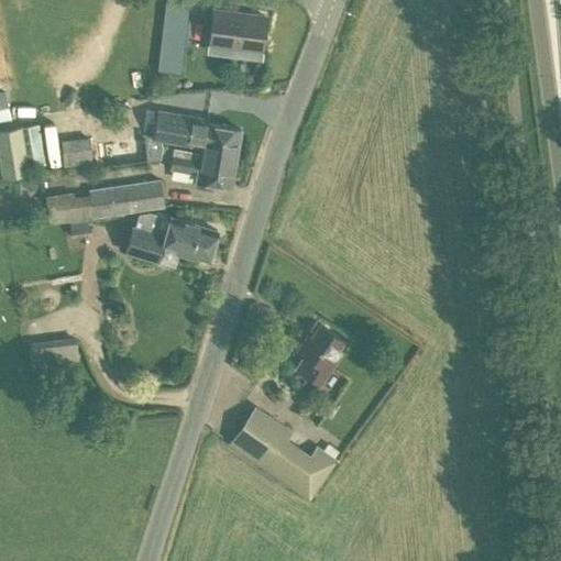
[(191,0),(167,0),(166,13),(190,17),(191,0)]
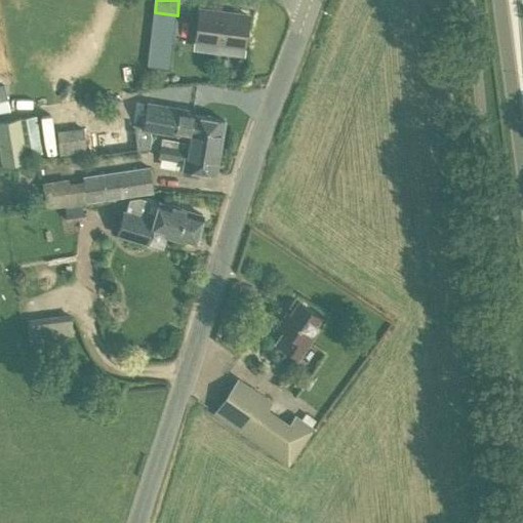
[(247,50),(251,17),(200,10),(196,43),(247,50)]
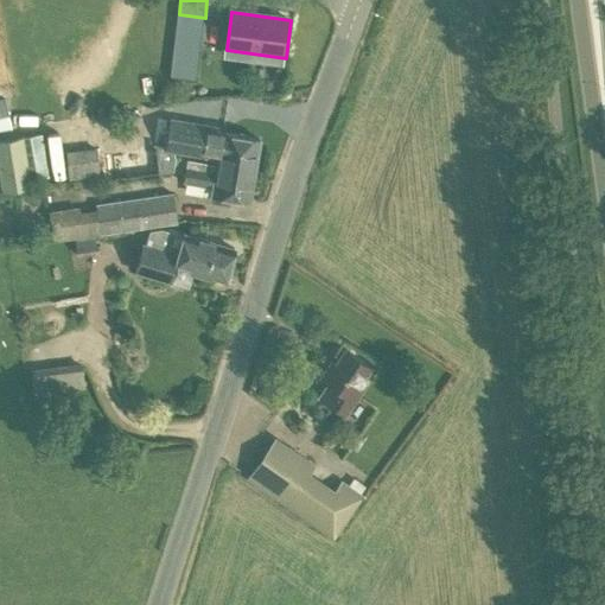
[(203,39),(177,36),(173,57),(199,61),(203,39)]
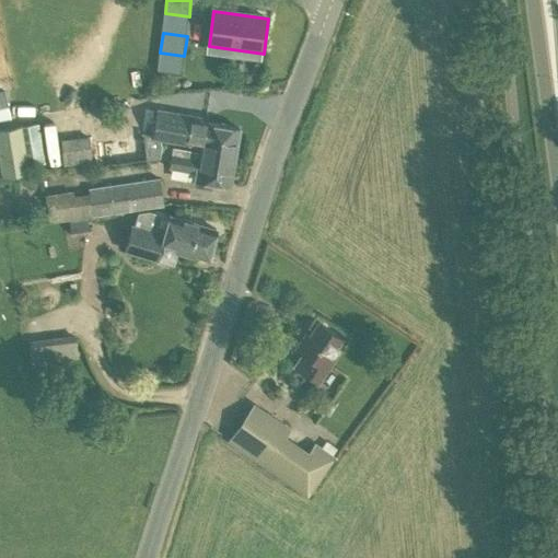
[(0,121),(12,120),(8,92),(0,93),(0,121)]
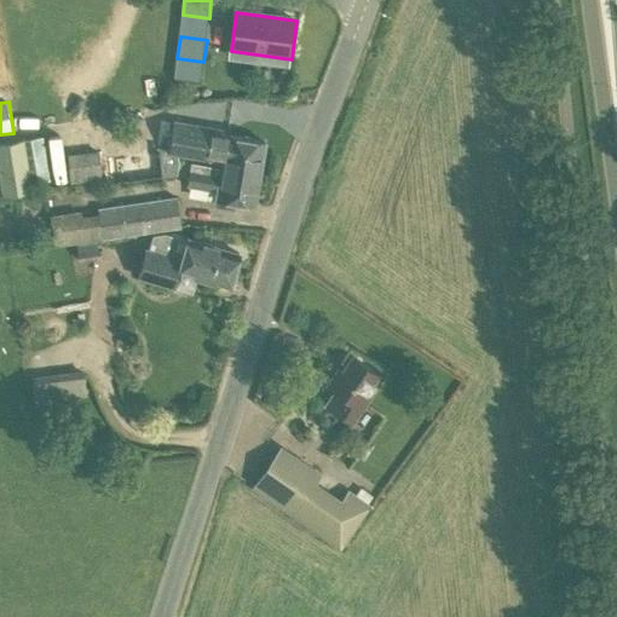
[(220,171),(263,179),(267,148),(225,140),(226,136),(161,125),(157,149),(107,155),(109,184),(179,177),(180,162),(221,168),(220,171)]
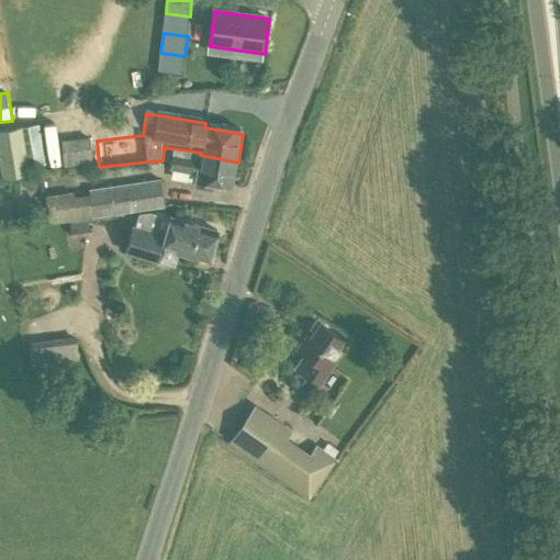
[(0,164),(2,180),(31,175),(31,172),(43,170),(43,166),(45,165),(40,125),(0,132),(0,164)]
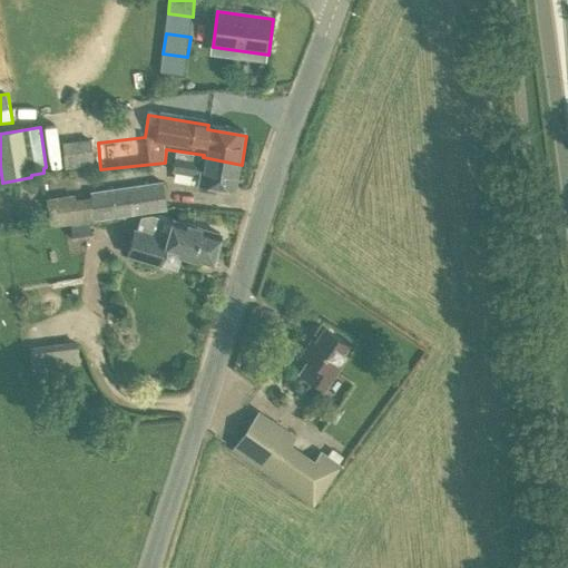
[(242,165),(203,157),(203,160),(177,156),(174,177),(202,182),(201,187),(237,194),(242,165)]
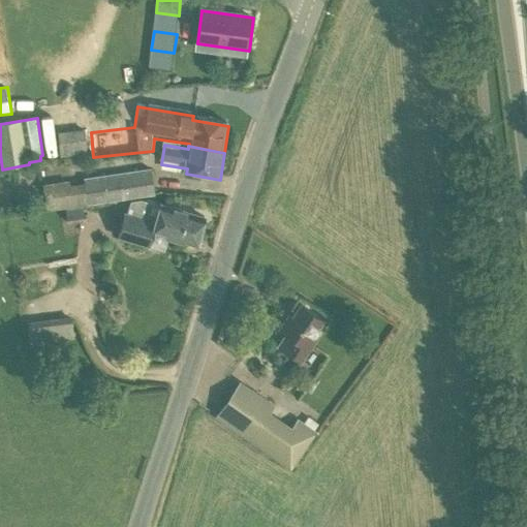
[(155,196),(152,171),(85,180),(85,184),(71,186),(70,182),(42,186),(47,213),(155,196)]
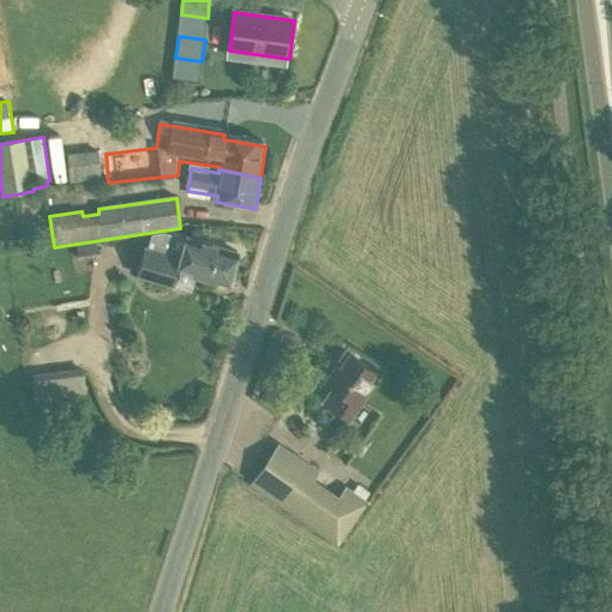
[(238,253),(165,233),(154,235),(150,250),(147,249),(139,275),(173,285),(178,268),(231,282),(238,253)]
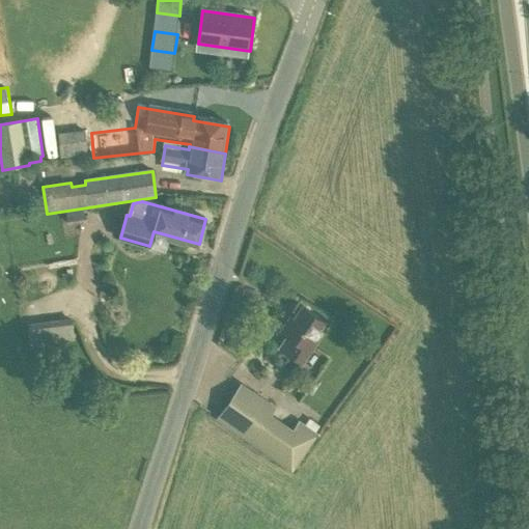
[(68,226),(87,224),(85,209),(66,212),(68,226)]
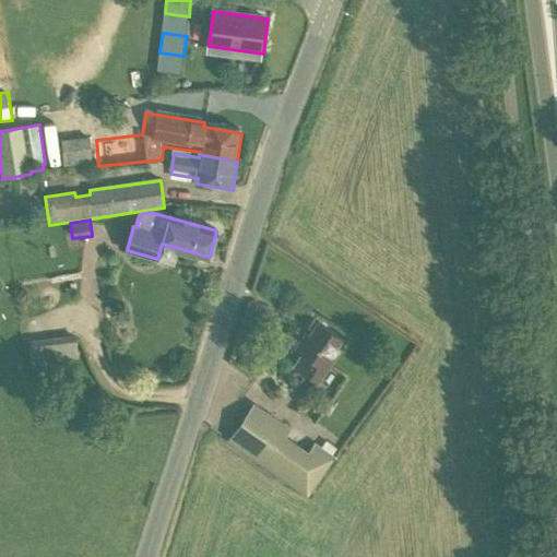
[(303,355),(294,368),(318,384),(324,376),(335,359),(330,356),(342,340),(318,324),(309,338),(306,335),(296,350),(303,355)]
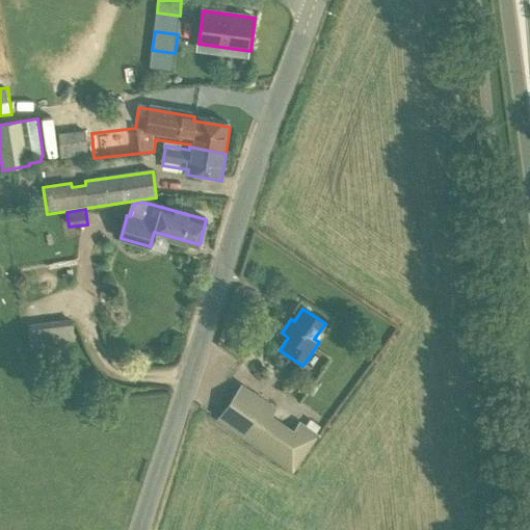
[(53,344),(76,342),(73,320),(50,322),(53,344)]
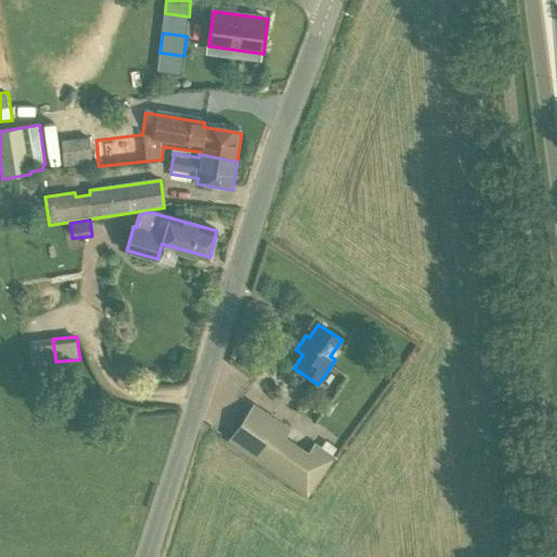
[(252,412),(230,443),(265,467),(285,438),(287,436),(252,412)]
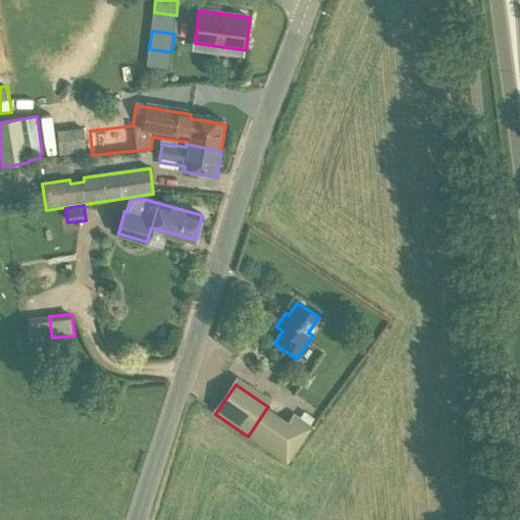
[(296,415),(289,424),(306,436),(313,427),(311,425),(301,419),(296,415)]
